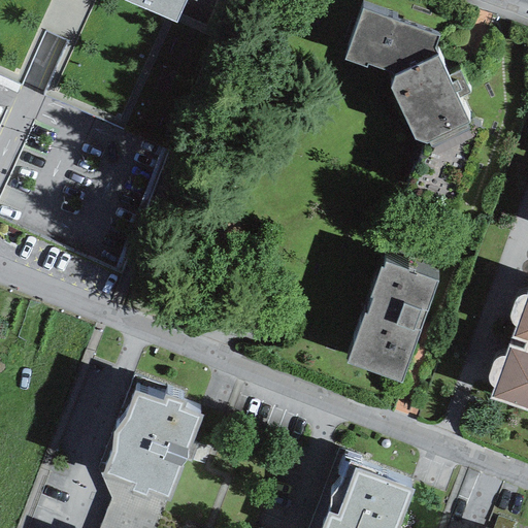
[(123,134),(184,0),(0,0),(0,76),(17,85),(40,31),(63,41),(38,95),(123,134)]
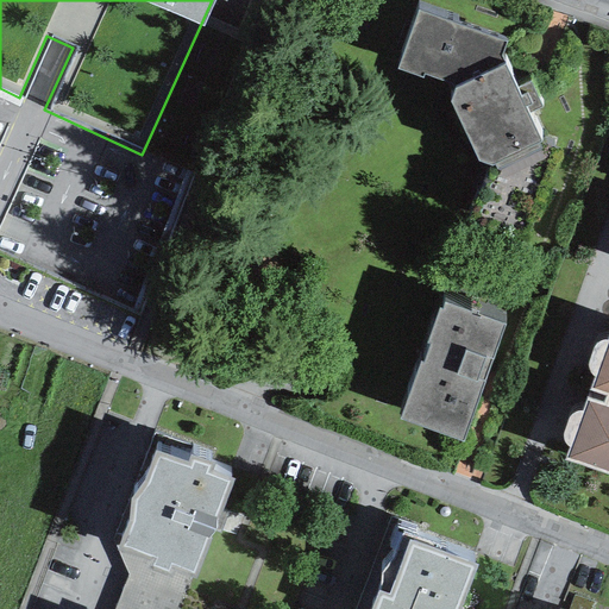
[(506,41),(418,8),(396,66),(422,75),(424,73),(452,81),(456,87),(451,98),(479,159),(490,164),(494,162),(496,168),(541,146),(539,140),(542,139),(527,113),(541,106),(528,80),(516,85),(501,54),(506,41)]
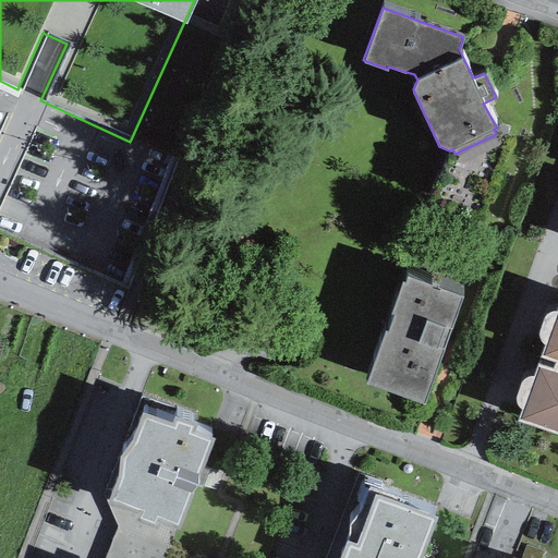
[(462,296),(407,276),(404,282),(402,281),(365,383),(423,403),(462,296)]
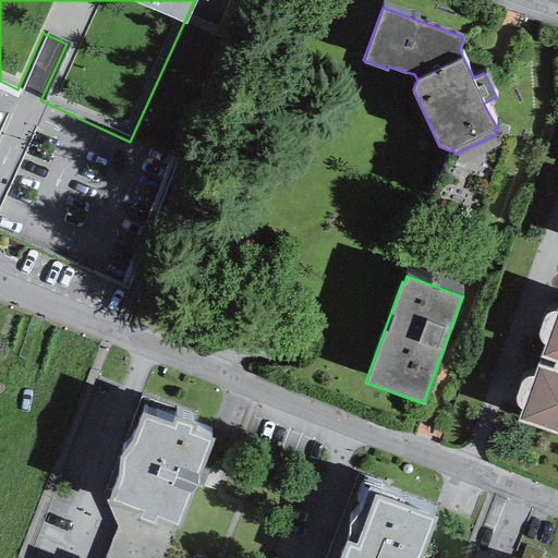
[(557,305),(541,355),(555,361),(553,367),(536,362),(517,420),(557,434),(557,305)]
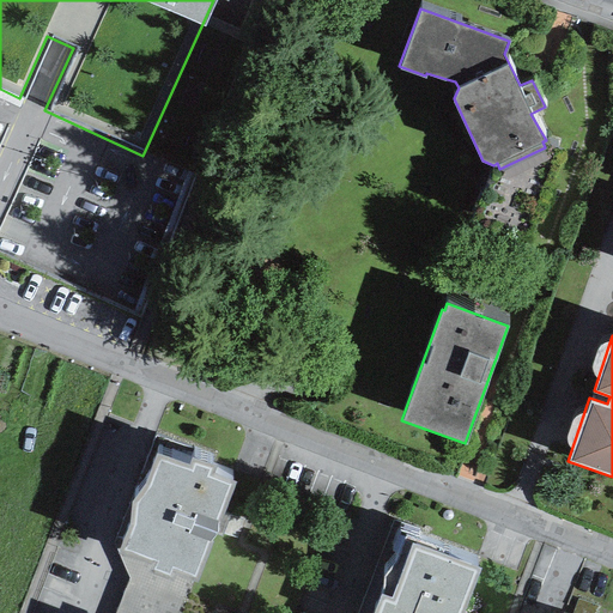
[(189,462),(156,451),(146,480),(137,492),(132,501),(131,507),(129,520),(117,551),(149,562),(146,571),(173,581),(175,574),(196,582),(235,479),(214,471),(216,465),(192,456),(189,462)]
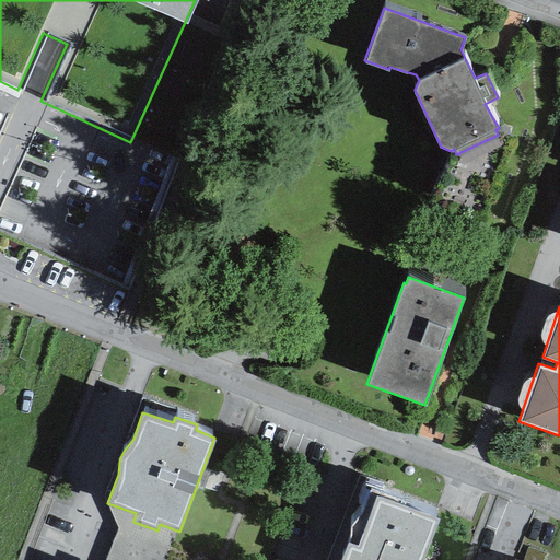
[(421,559),(440,513),(370,488),(373,480),(359,475),(327,559),(421,559)]
